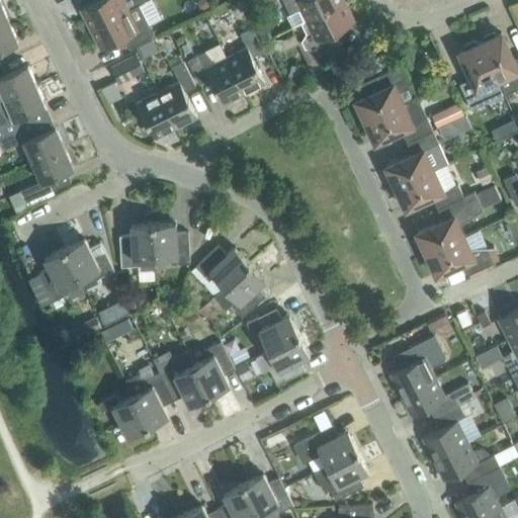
[(0,0),(0,24),(10,21),(1,0),(0,0)]
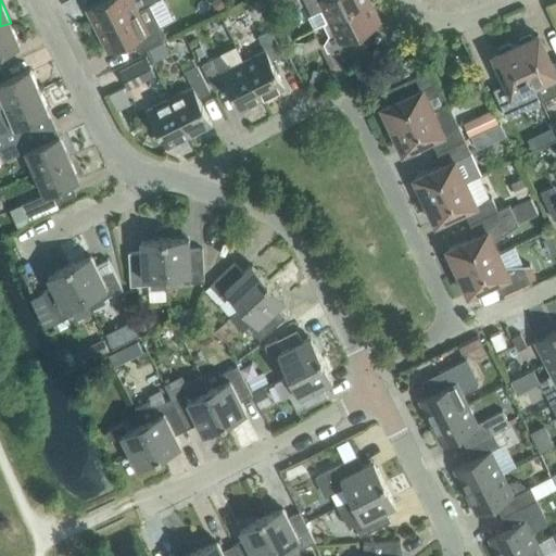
[(102,0),(87,8),(98,29),(136,11),(150,3),(156,0),(102,0)]
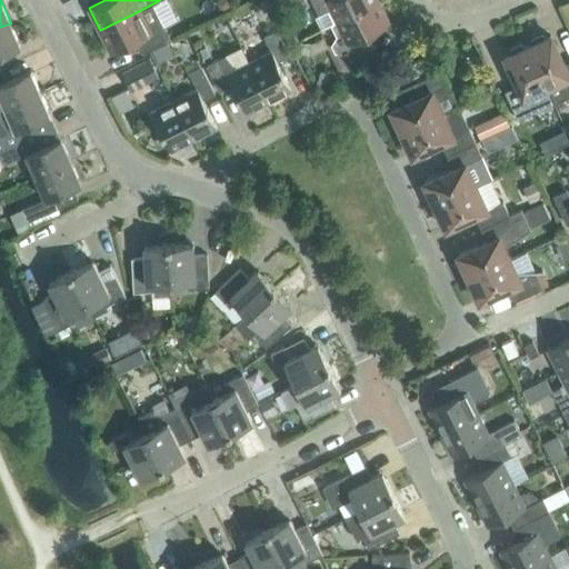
[(290,1),(290,0),(268,0),(273,9),(290,1)]
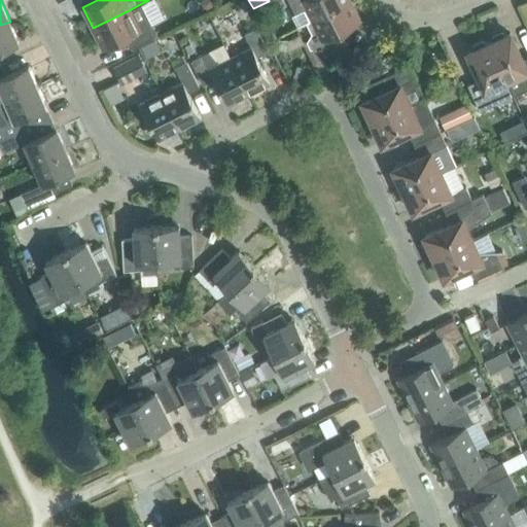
[(350,0),(288,0),(295,13),(291,15),(297,27),(308,22),(351,0),(350,0)]
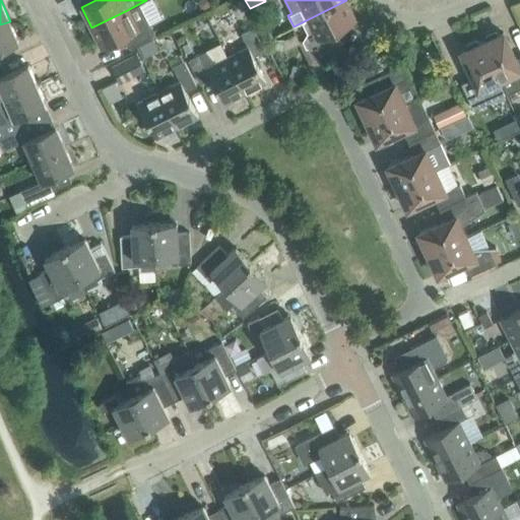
[(333,31),(356,20),(346,0),(304,21),(309,33),(305,40),(313,58),(340,45),(333,31)]
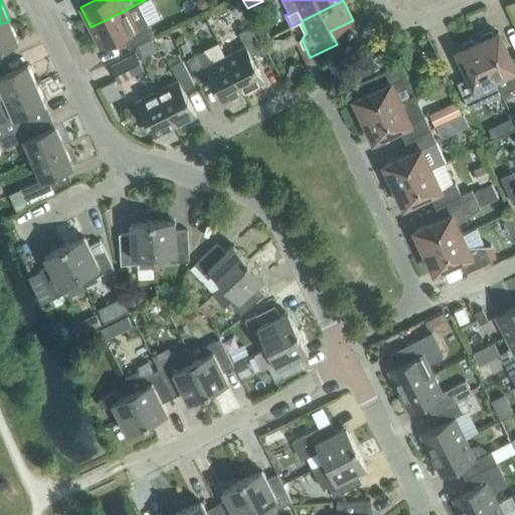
[(126,10),(91,27),(101,47),(124,36),(130,48),(155,36),(145,15),(139,3),(126,10)]
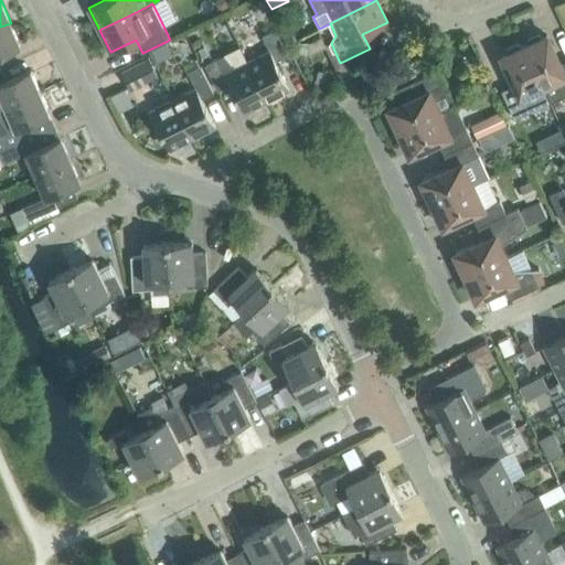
[(0,53),(20,45),(11,23),(0,27),(0,53)]
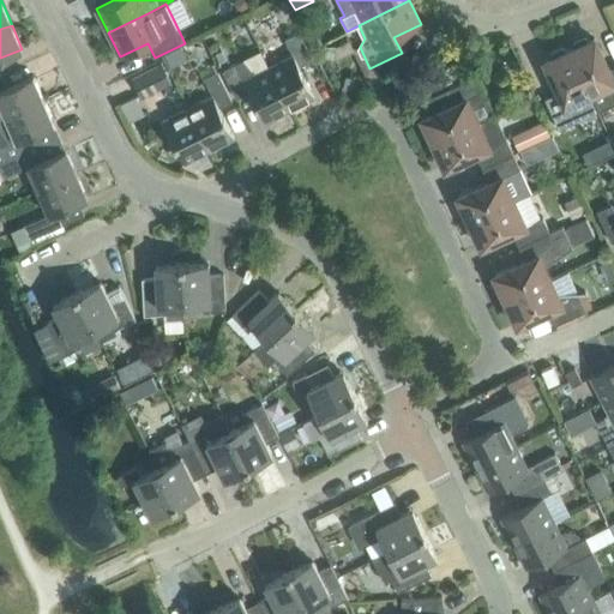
[(300,66),(313,59),(299,31),(286,38),(293,54),(269,66),(290,109),(314,96),(300,66)]
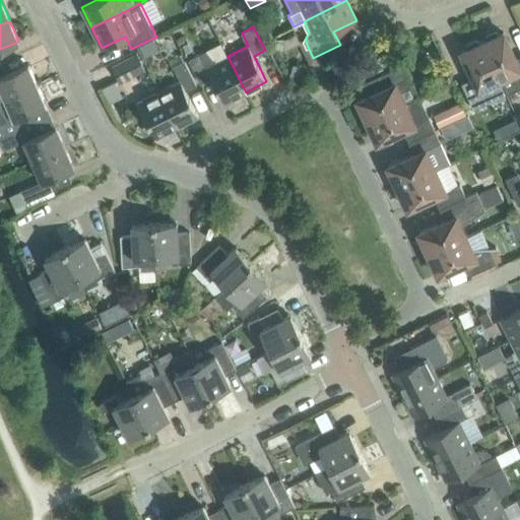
[(499,34),(496,31),(485,37),(485,41),(482,42),(507,93),(519,87),(519,56),(516,58),(504,31),(499,34)]
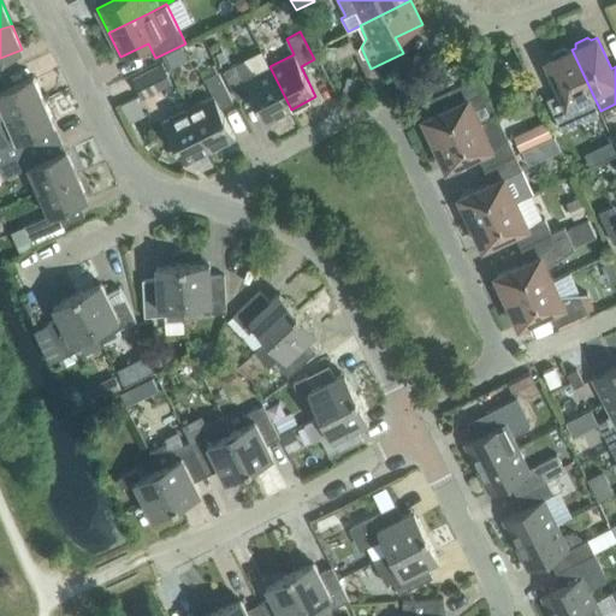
[(171,65),(188,57),(182,45),(165,53),(171,65)]
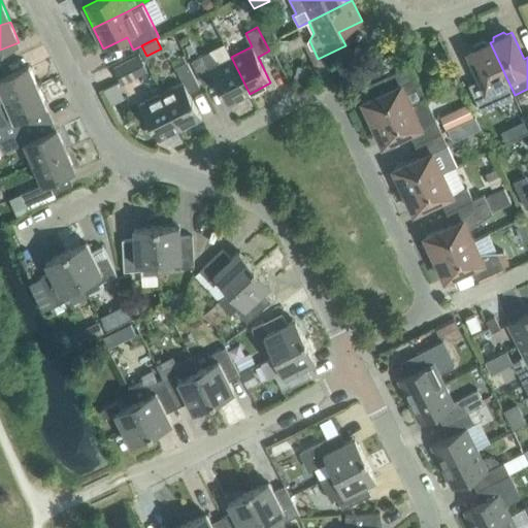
[(507,80),(490,42),(488,43),(484,41),(473,45),(473,50),(469,52),(481,78),(468,85),(481,110),(514,96),(507,80)]
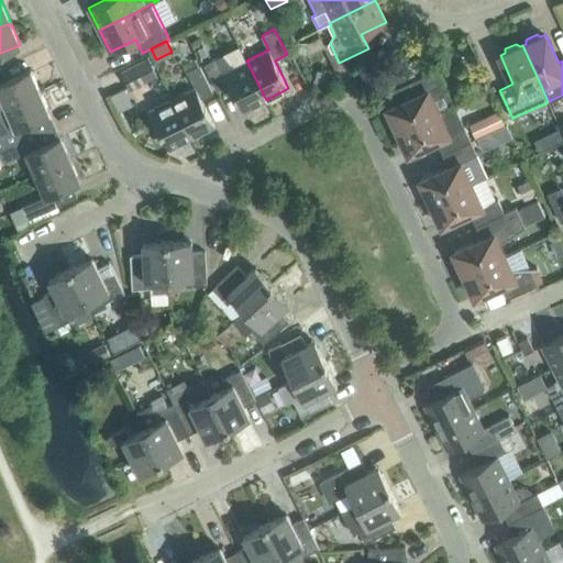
[(201,56),(208,53),(203,45),(197,48),(201,56)]
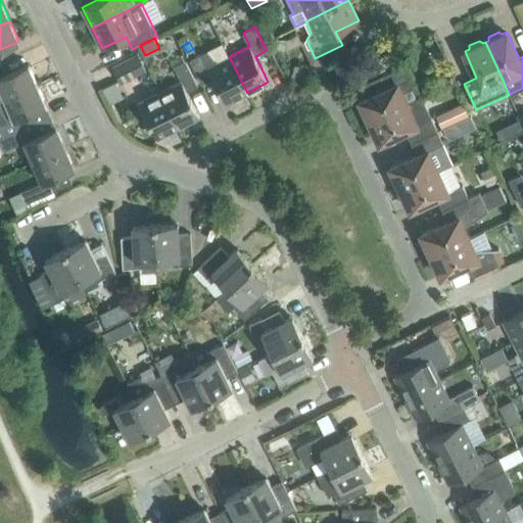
[(247,93),(229,56),(218,62),(207,50),(189,59),(201,84),(212,78),(226,103),(247,93)]
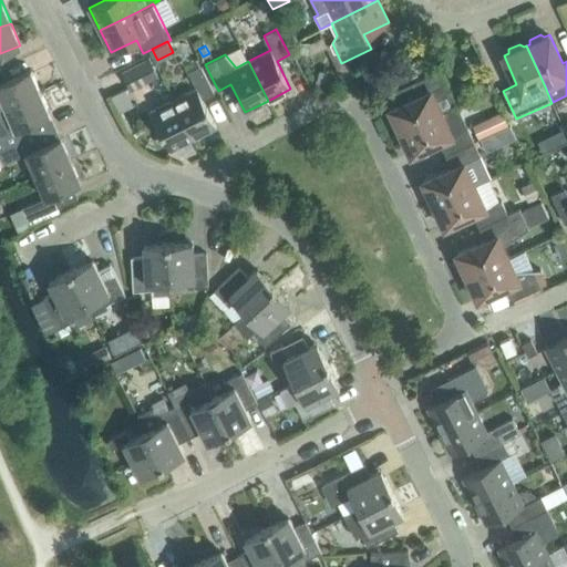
[(150,58),(122,72),(130,89),(157,74),(156,72),(152,62),(150,58)]
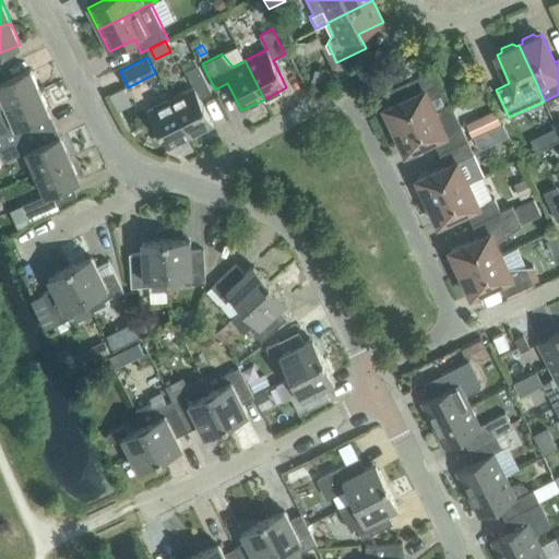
[(194,57),(181,63),(186,72),(199,66),(194,57)]
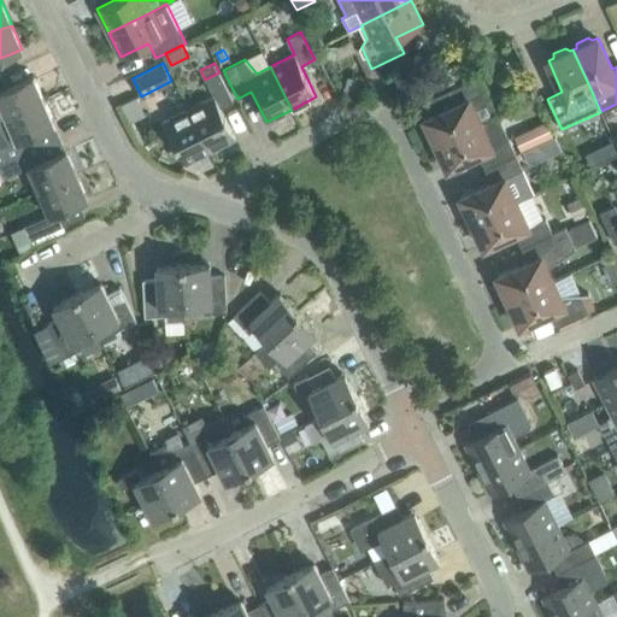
[(221,107),(234,100),(219,72),(205,80),(213,95),(189,107),(211,151),(235,137),(221,107)]
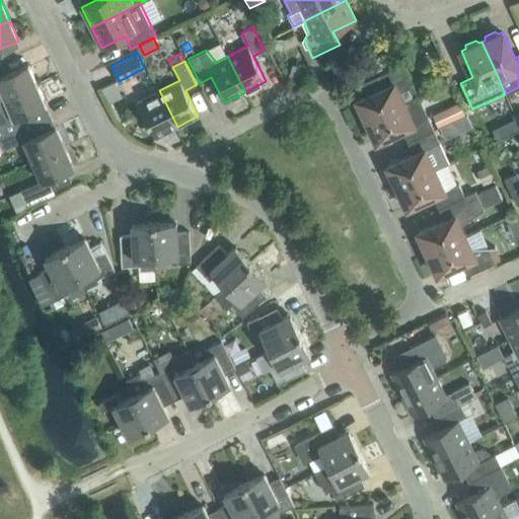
[(383,88),(358,101),(367,121),(404,104),(421,97),(404,62),(377,76),(383,88)]
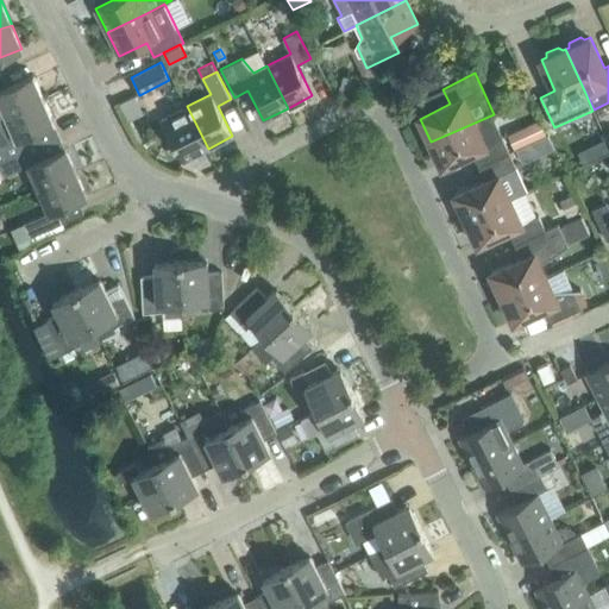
[(0,79),(0,117),(6,114),(6,115),(44,98),(33,74),(4,87),(0,79)]
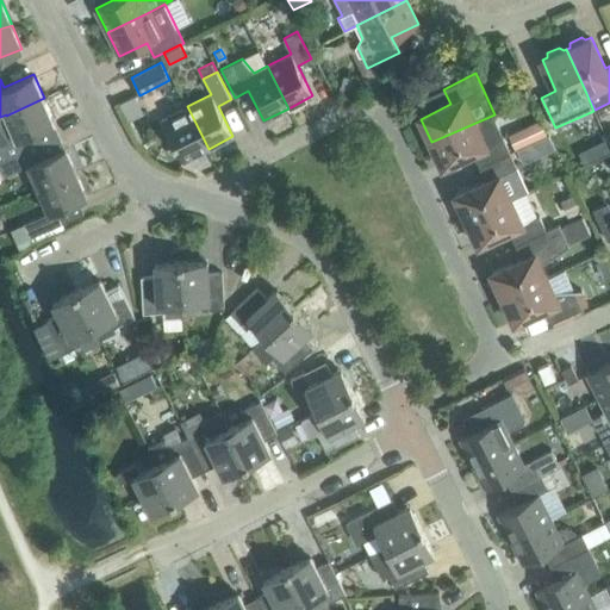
[(143,113),(135,95),(119,103),(128,120),(143,113)]
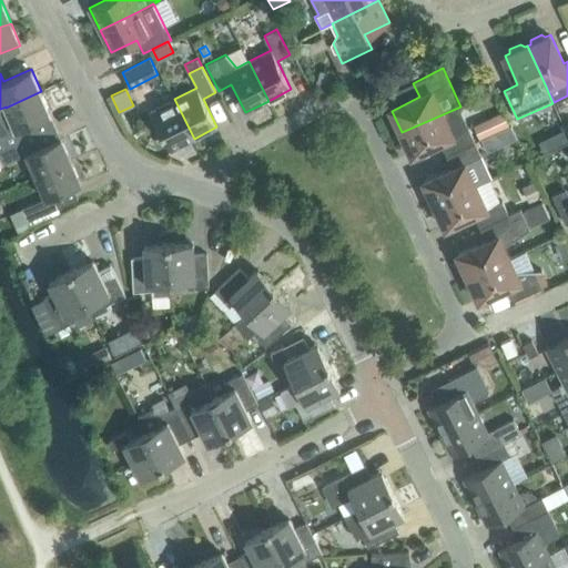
[(51,114),(41,91),(6,108),(6,107),(0,109),(0,150),(28,138),(23,127),(51,114)]
